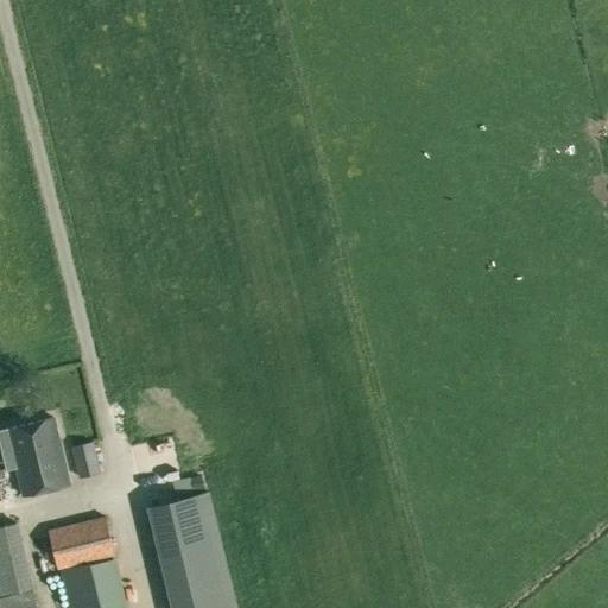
[(55,419),(0,431),(0,443),(6,472),(16,469),(23,498),(70,486),(55,419)]
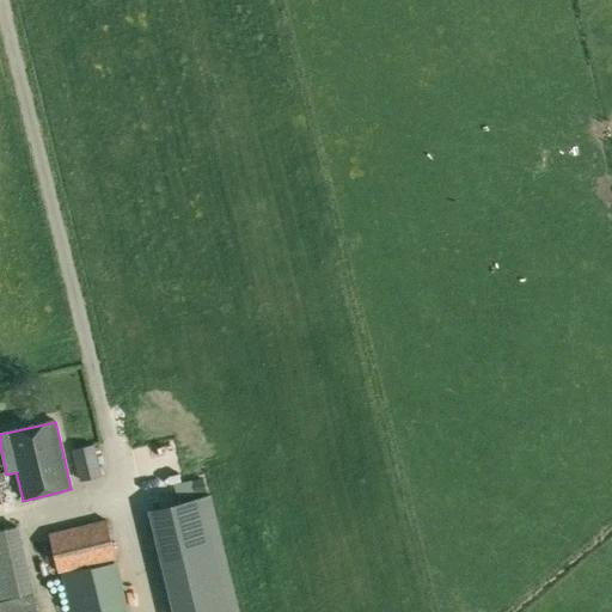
[(102,477),(95,446),(72,452),(80,482),(102,477)]
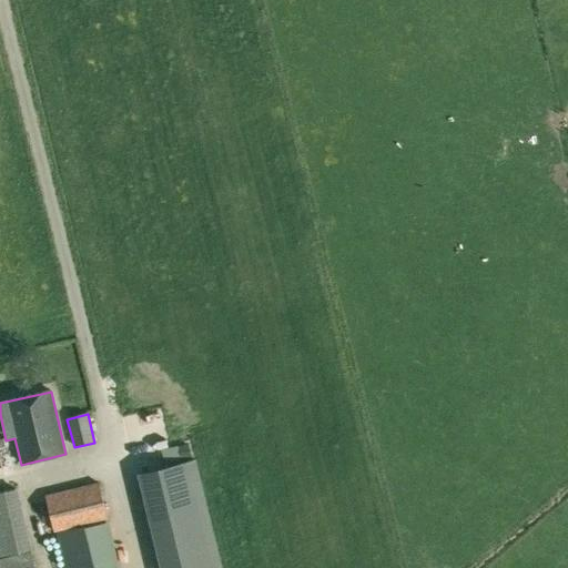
[(178,446),(182,463),(192,460),(188,444),(178,446)]
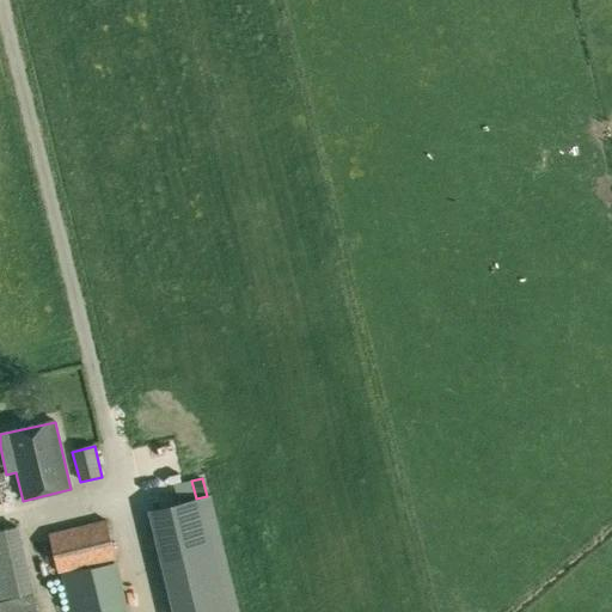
[(178,611),(236,611),(238,611),(209,495),(207,496),(196,499),(153,509),(178,611)]
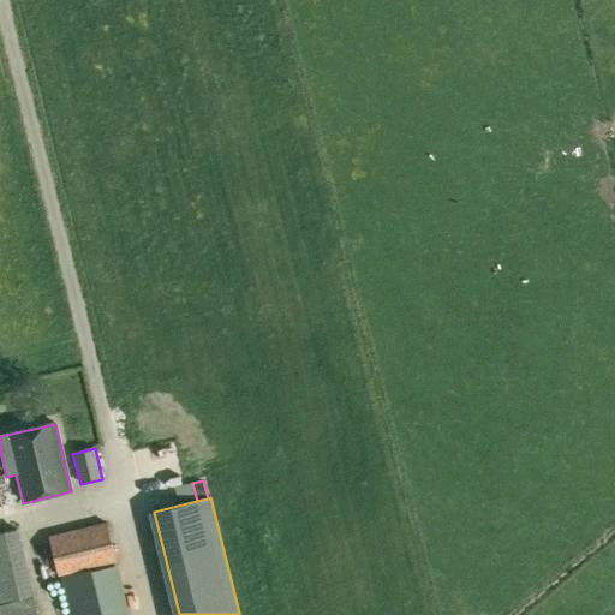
[(61,577),(114,563),(117,563),(106,524),(48,537),(58,578),(61,577)]
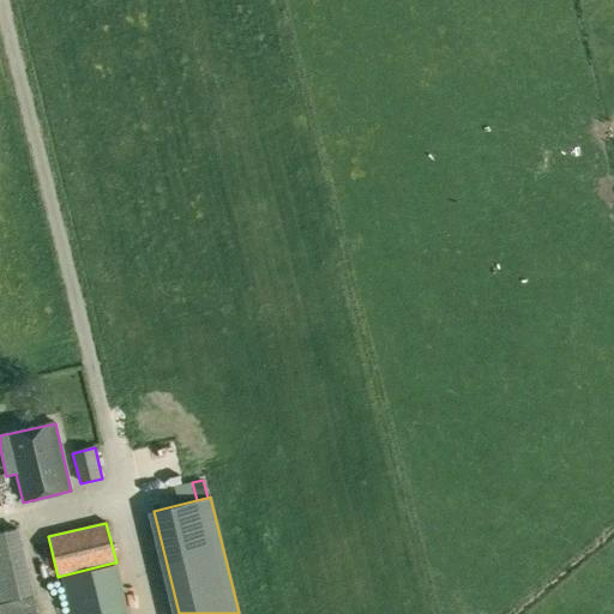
[(0,602),(32,595),(18,530),(0,534),(0,602)]
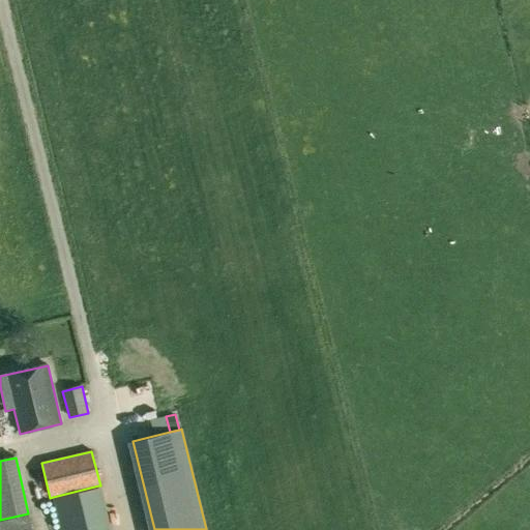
[(110,529),(98,486),(53,497),(60,529),(110,529)]
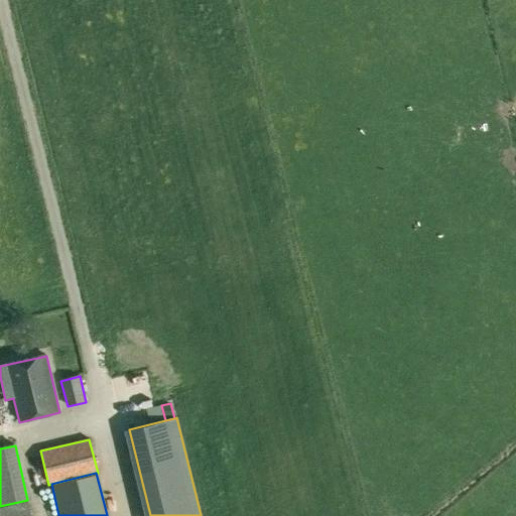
[(110,489),(116,512),(125,509),(119,487),(110,489)]
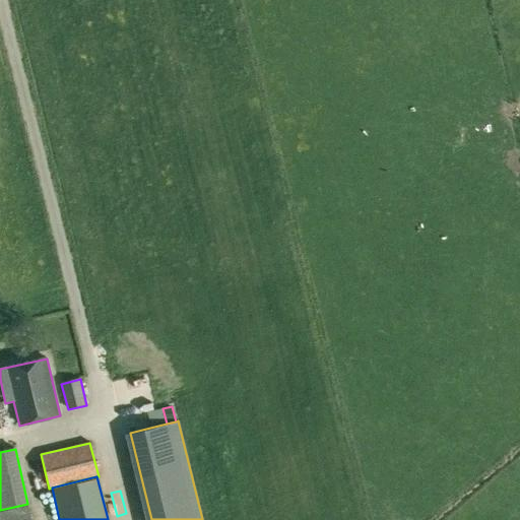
[(0,512),(0,519),(29,519),(26,506),(0,512)]
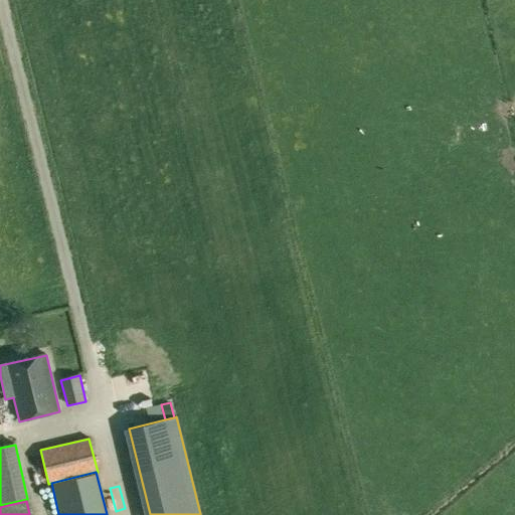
All buildings are outlined.
